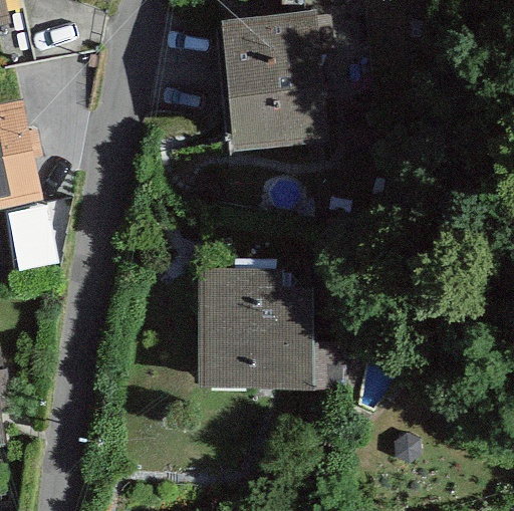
[(0,0),(0,21),(11,20),(7,0),(0,0)]
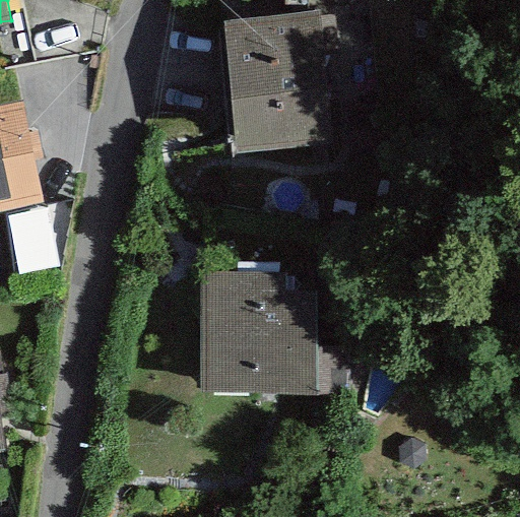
[(317,15),(222,26),(238,153),(332,142),(317,15)]
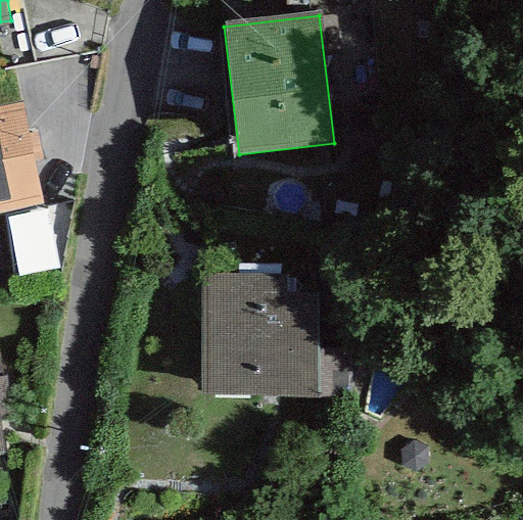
[(22,102),(0,106),(0,211),(44,202),(22,102)]
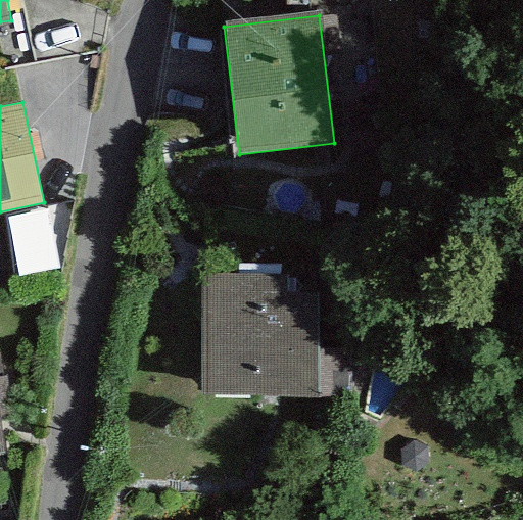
[(391,105),(353,105),(353,152),(391,152),(391,105)]
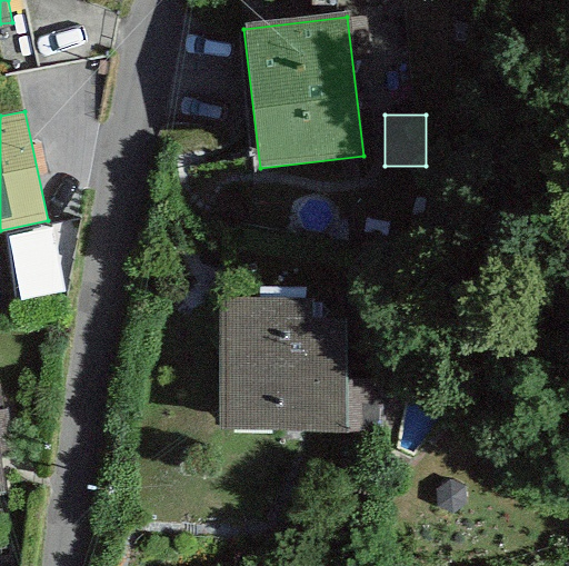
[(313,299),(227,297),(226,430),(349,433),(383,433),(383,379),(347,379),(348,318),(312,318),(313,299)]
